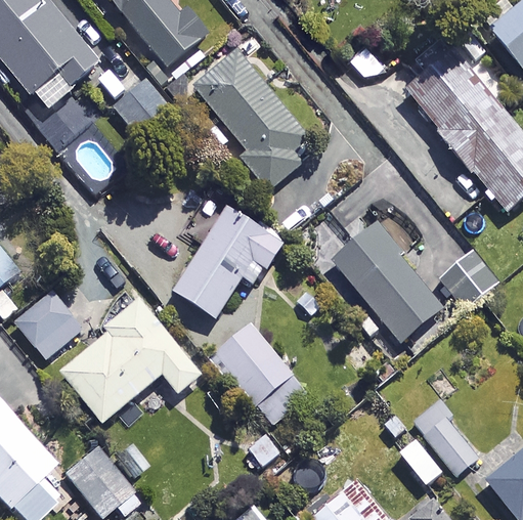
[(71,85),(100,62),(50,0),(0,0),(0,58),(44,114),(75,90),(71,85)]
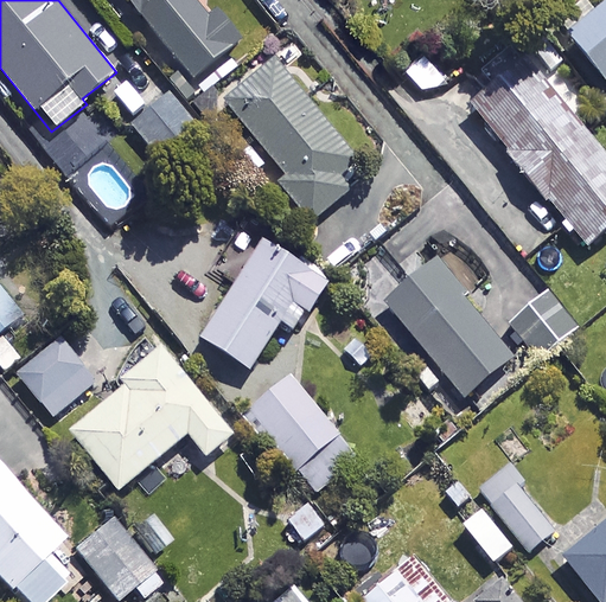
[(244,63),(230,46),(243,36),(223,10),(211,19),(195,0),(131,0),(206,94),(244,63)]
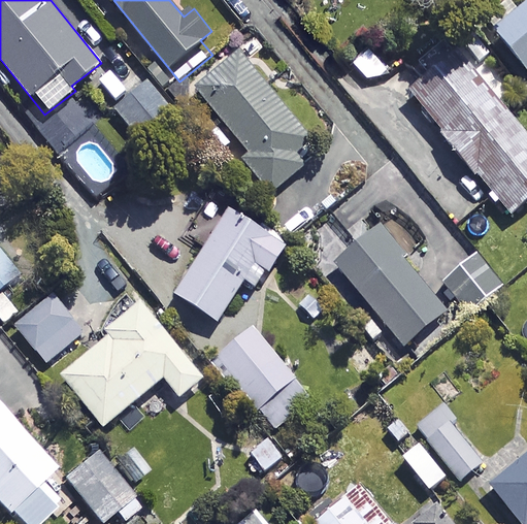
[(526,0),(493,27),(525,68),(526,67),(526,0)]
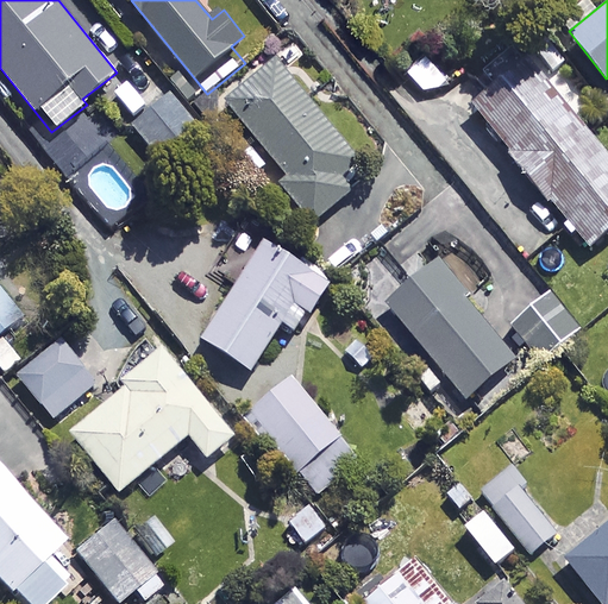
[(527,35),(551,68),(566,56),(544,23),(527,35)]
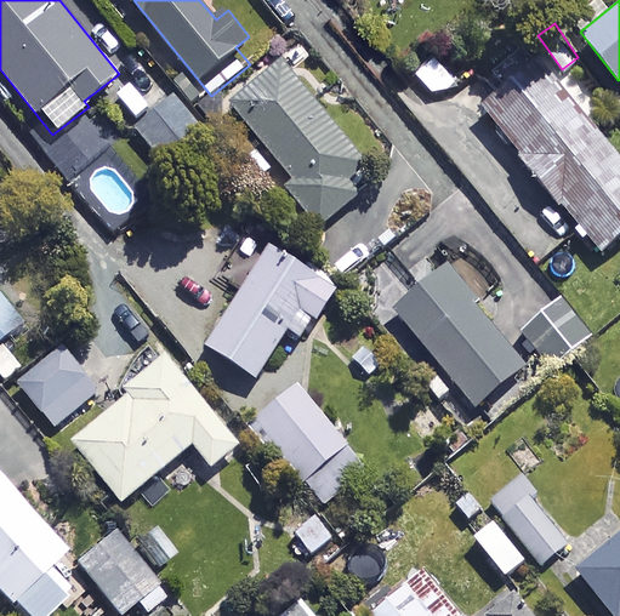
[(456,78),(437,55),(415,73),(434,96),(456,78)]
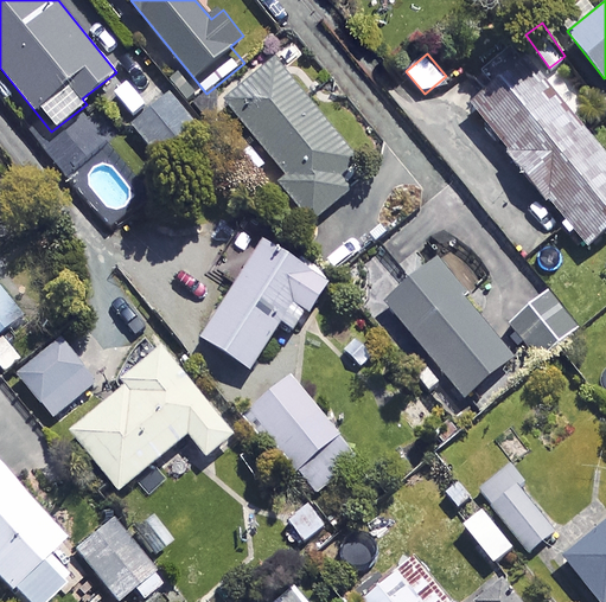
[(605,155),(524,57),(467,103),(585,245),(605,228),(605,155)]
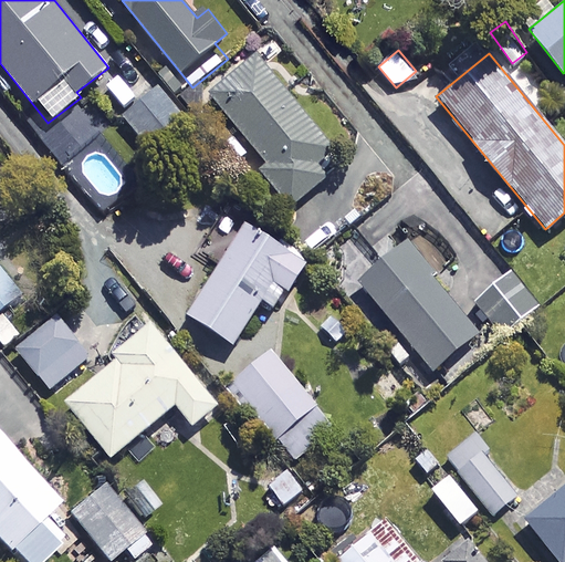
[(184,115),(132,54),(97,84),(148,145),(184,115)]
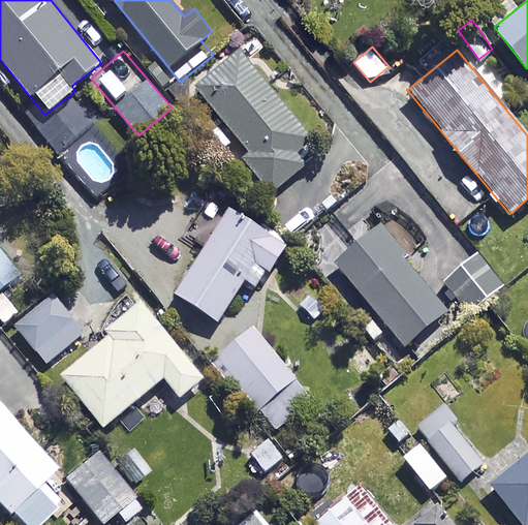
[(312,139),(240,51),(195,87),(250,153),(244,158),(271,192),(304,164),(293,153),(312,139)]
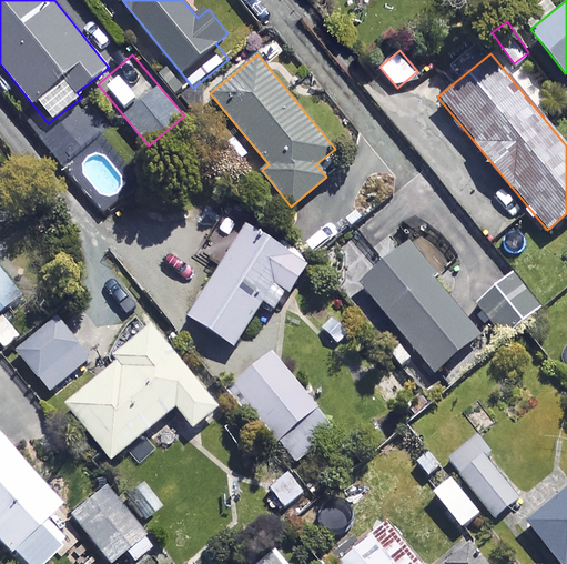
[(0,215),(19,201),(0,177),(0,215)]
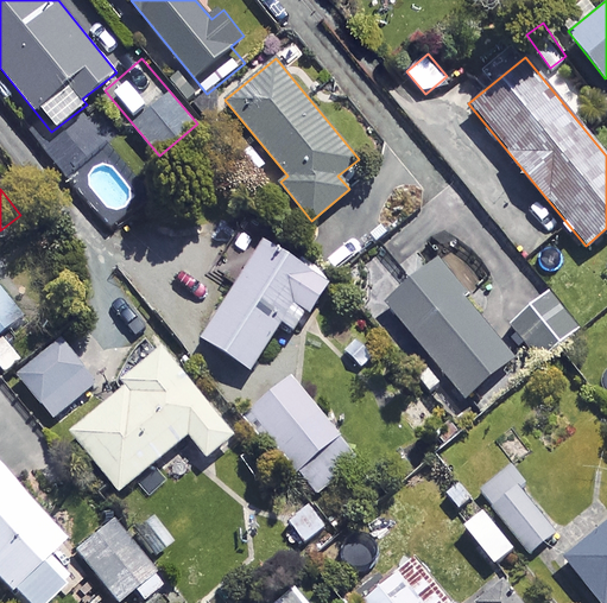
[(330,278),(267,236),(201,336),(250,368),(282,319),(296,329),(330,278)]
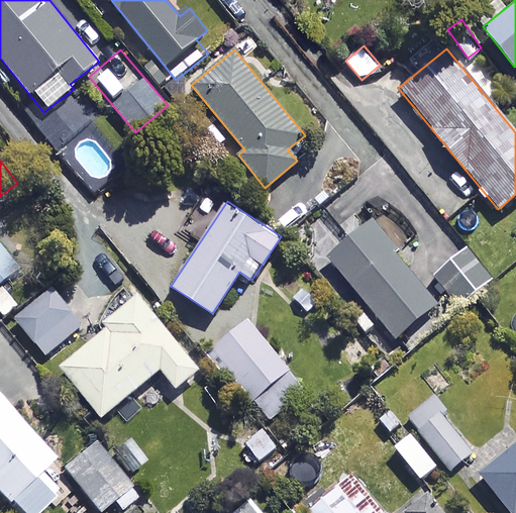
[(370,306),(356,316),(368,328),(380,318),(395,336),(436,302),(370,220),(327,254),(370,306)]
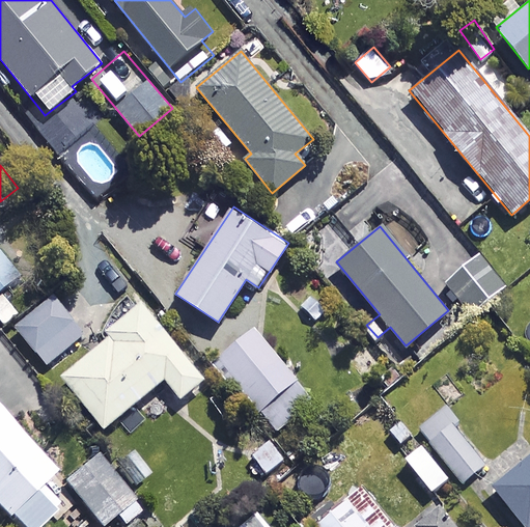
[(0,290),(22,272),(0,246),(0,290)]
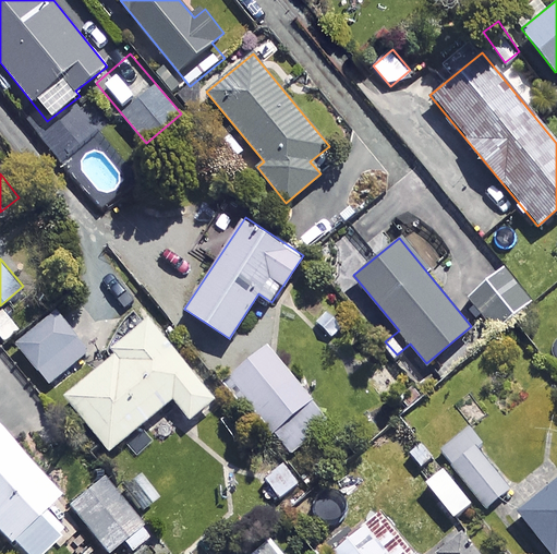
[(500,265),(467,294),(496,329),(531,299),(500,265)]
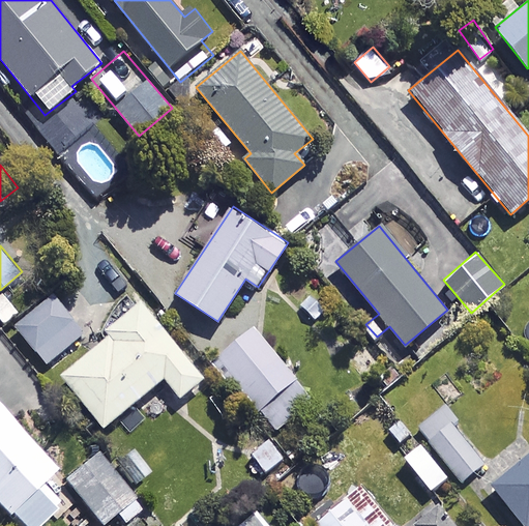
[(84,332),(53,294),(16,326),(47,363),(84,332)]
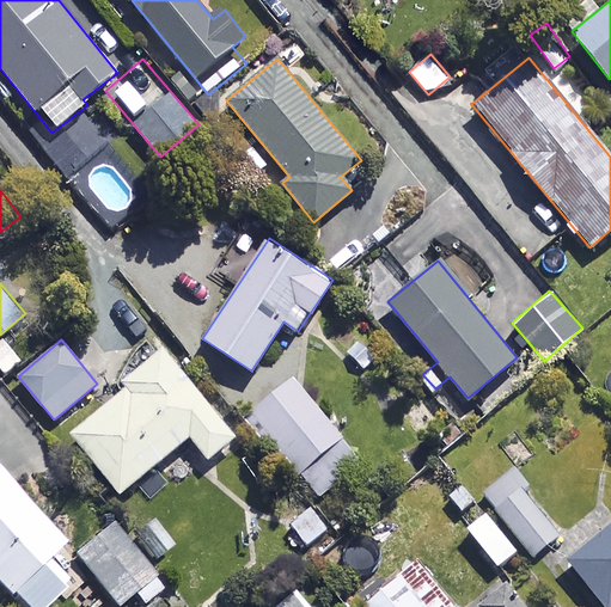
[(234,436),(163,349),(122,382),(127,388),(72,434),(121,494),(189,436),(208,459),(234,436)]
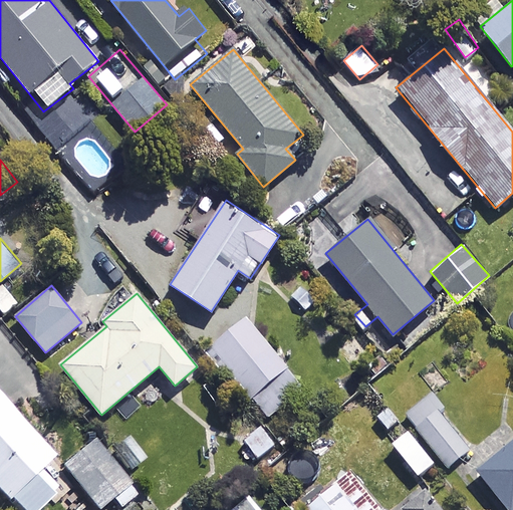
[(303,385),(243,319),(208,351),(267,417),(303,385)]
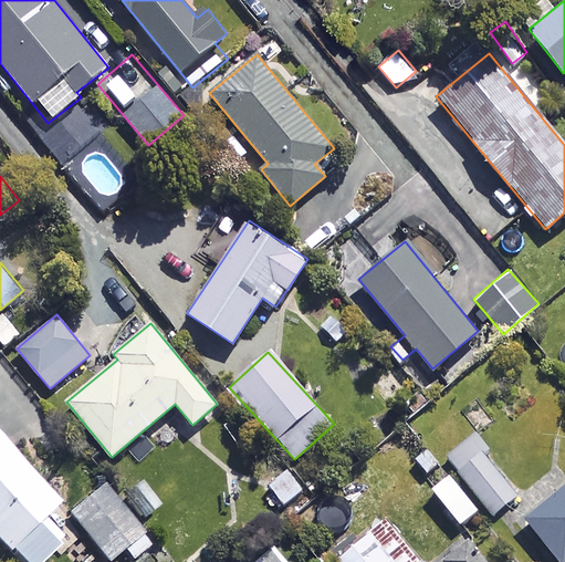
[(456,465),(483,503),(491,512),(518,491),(472,436),(448,456),(456,465)]
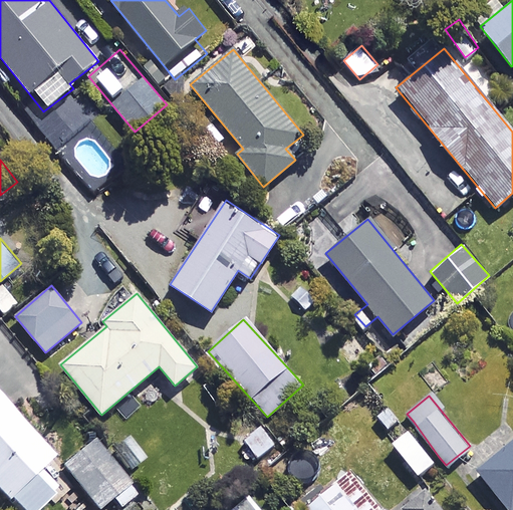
[(48,454),(0,403),(0,494),(14,509),(31,509),(55,487),(35,467),(48,454)]
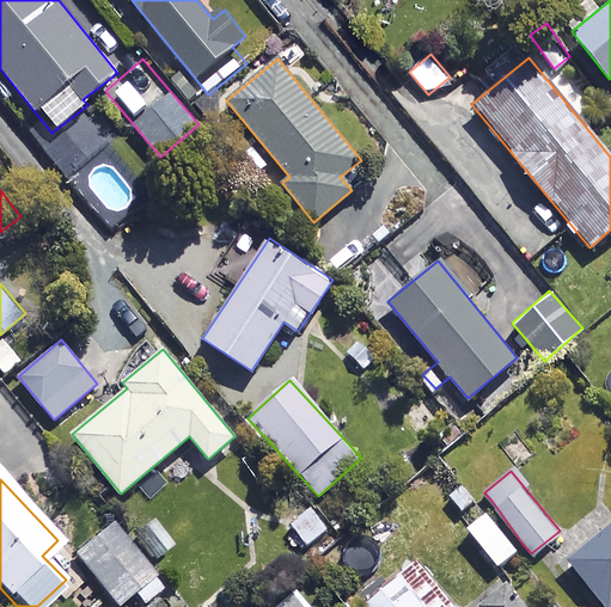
[(523,544),(493,502),(465,525),(496,565),(523,544)]
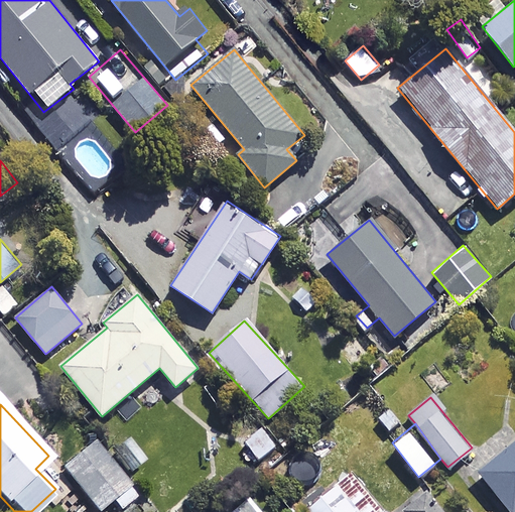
[(276,444),(262,428),(246,441),(259,459),(276,444)]
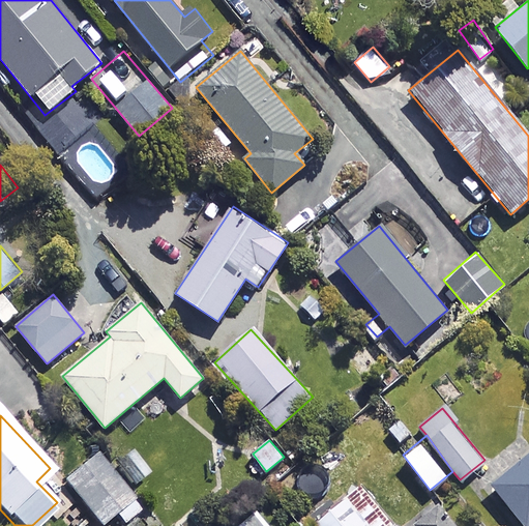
[(139,507),(94,451),(62,477),(98,524),(114,512),(121,521),(139,507)]
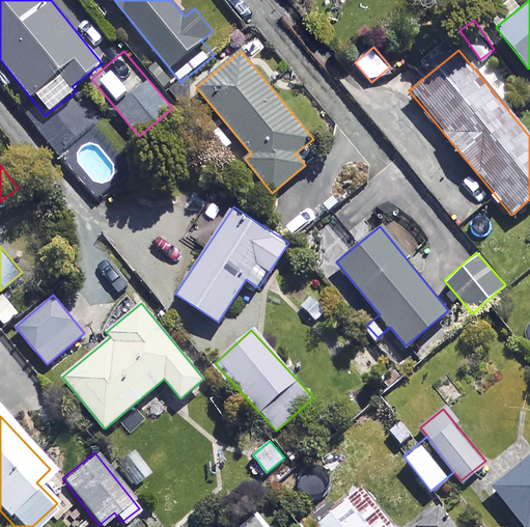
[(529,454),(492,488),(524,526),(529,526),(529,454)]
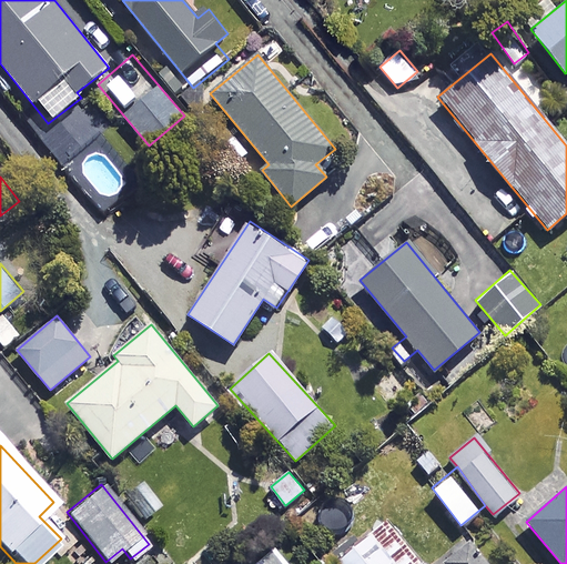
[(333,560),(336,563),(426,563),(386,515),(333,560)]
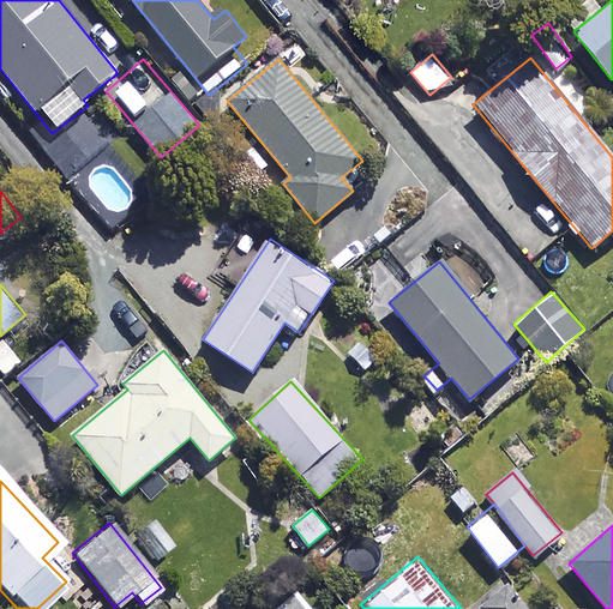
[(317,608),(299,588),(271,608),(317,608)]
